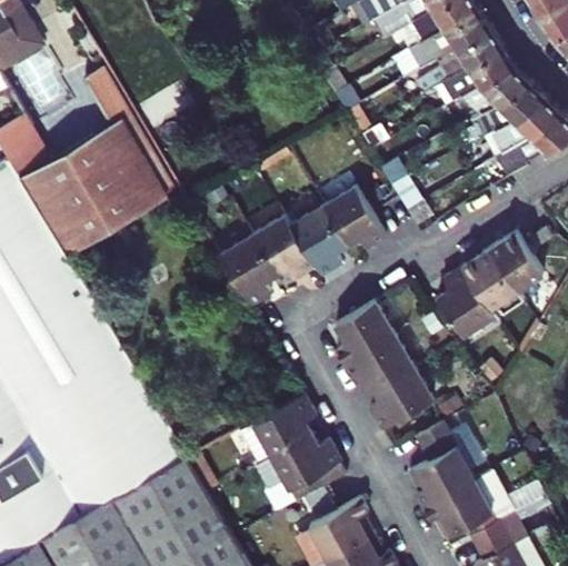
[(0,7),(3,13),(0,15),(0,50),(36,29),(17,0),(0,0),(0,7)]
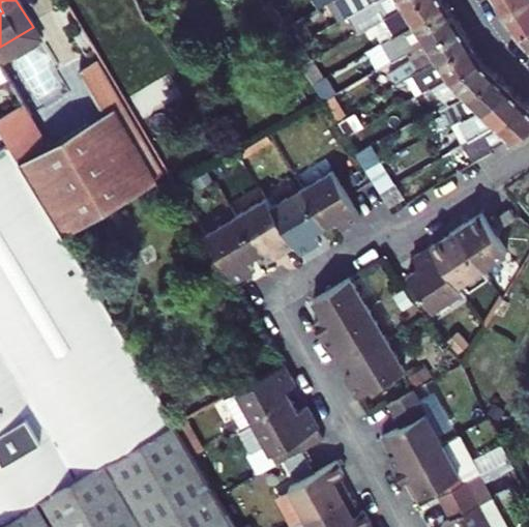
[(312,0),(311,1),(317,11),(335,0),(312,0)]
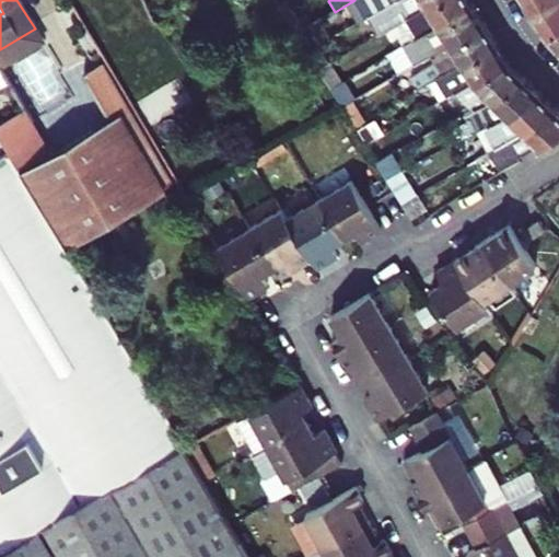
[(397,0),(354,0),(365,19),(397,0)]
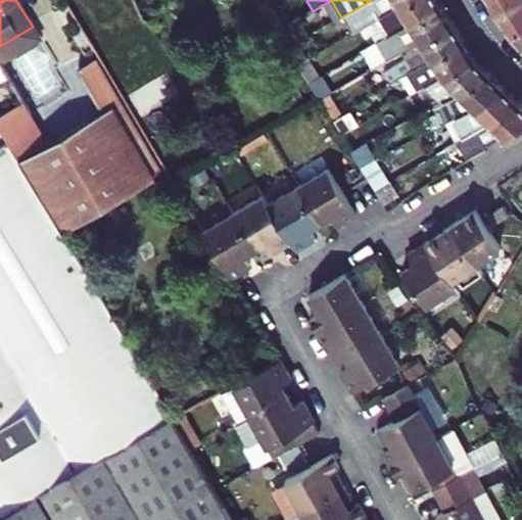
[(412,0),(371,0),(341,17),(351,36),(366,28),(375,22),(398,8),(412,0)]
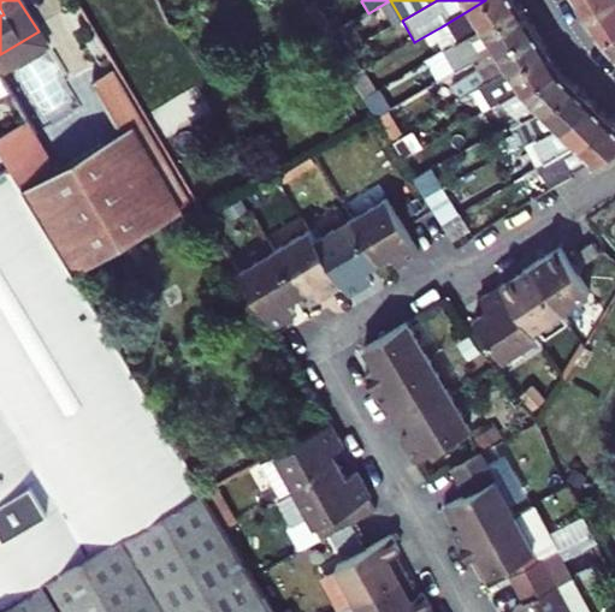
[(519,7),(514,0),(485,0),(469,10),(442,27),(454,47),(482,30),(519,7)]
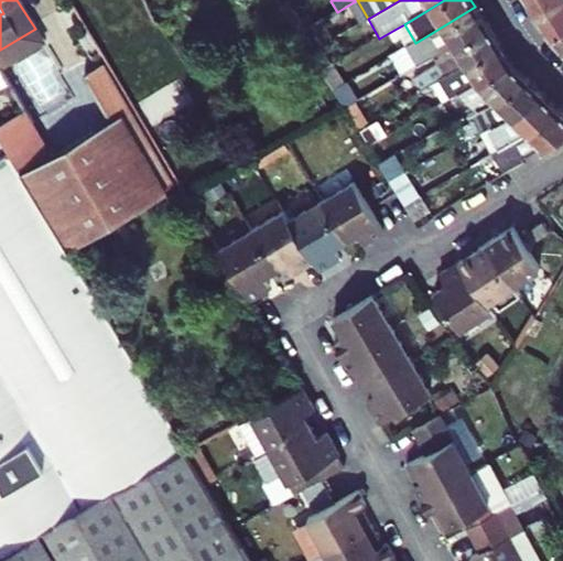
[(562,1),(562,0),(524,0),(537,19),(562,1)]
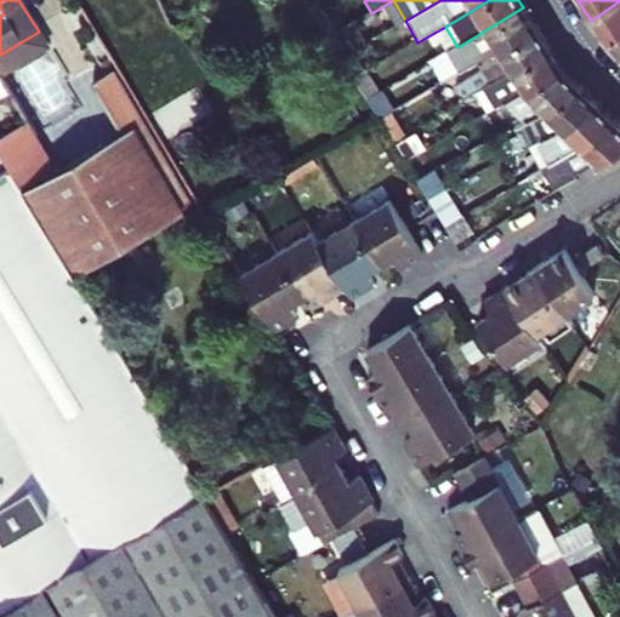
[(619,1),(591,21),(606,44),(619,34),(619,1)]
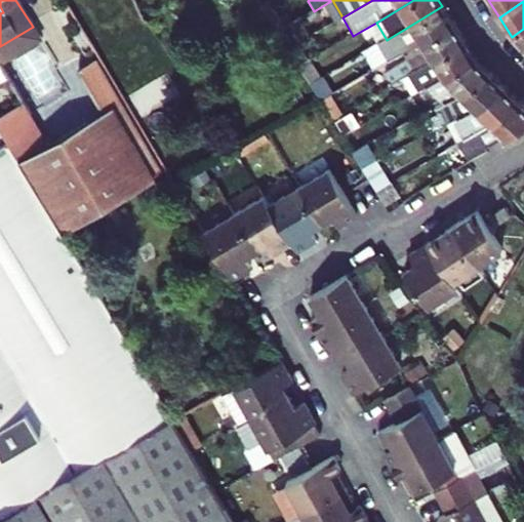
[(272,11),(267,3),(260,7),(277,34),(284,29),(279,22),(272,11)]
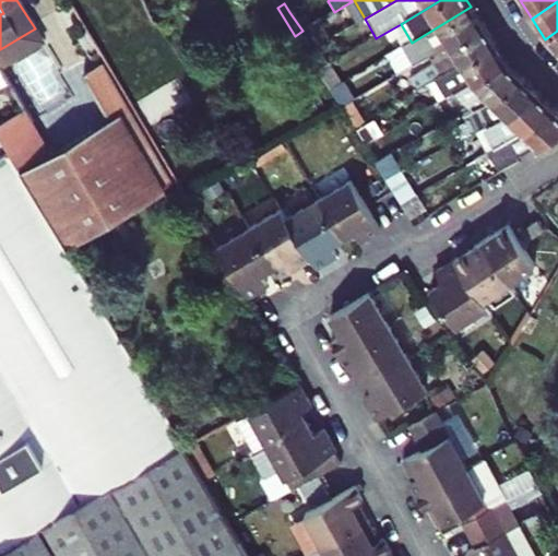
[(298,7),(289,12),(297,23),(306,18),(298,7)]
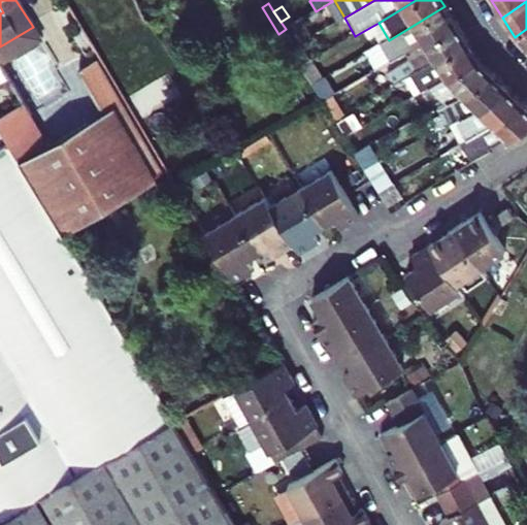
[(457,25),(445,6),(413,26),(389,40),(380,45),(391,64),(405,55),(424,44),(457,25)]
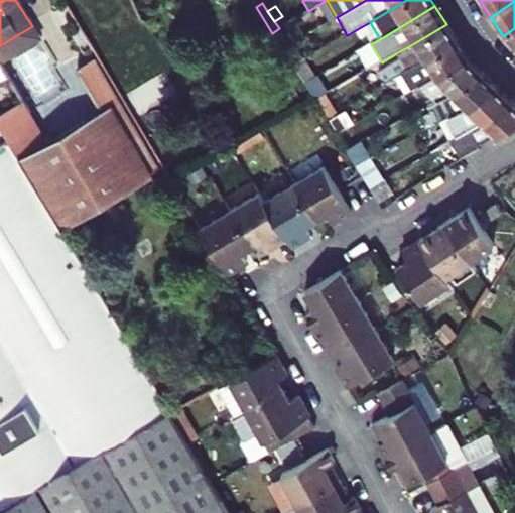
[(300,27),(294,19),(283,26),(288,35),(300,27)]
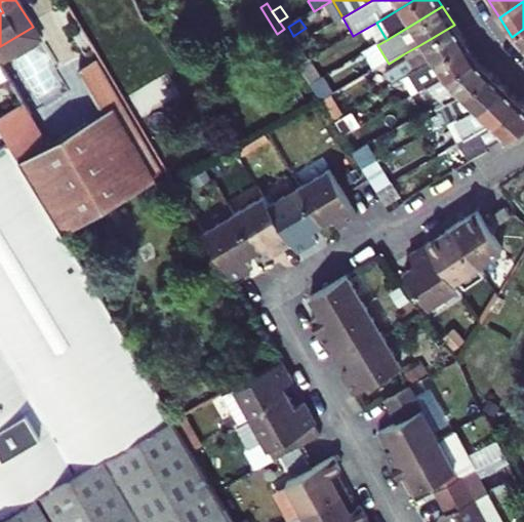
[(387,40),(376,23),(367,28),(377,45),(387,40)]
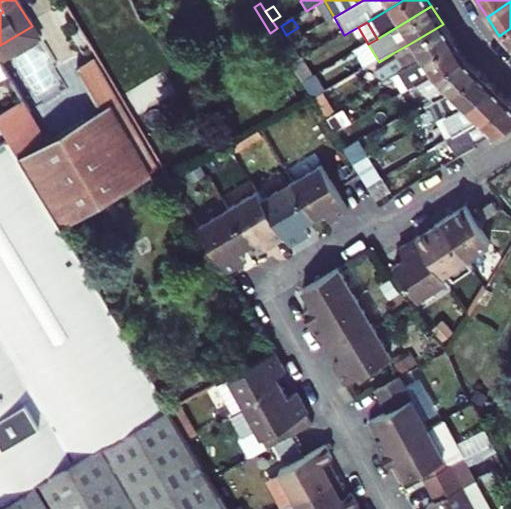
[(453,41),(443,24),(411,43),(393,53),(398,61),(375,74),(381,84),(400,73),(422,60),(453,41)]
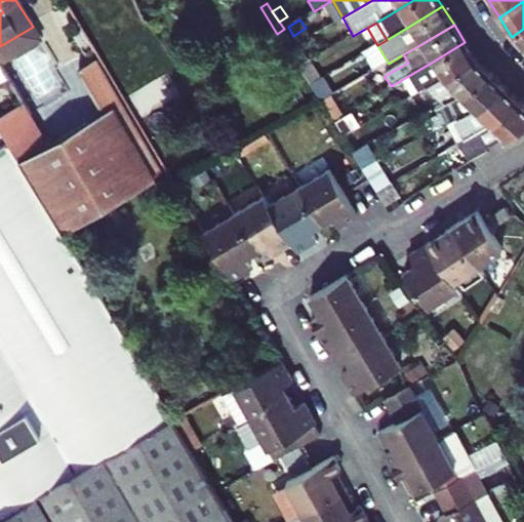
[(0,62),(39,39),(33,27),(0,46),(0,62)]
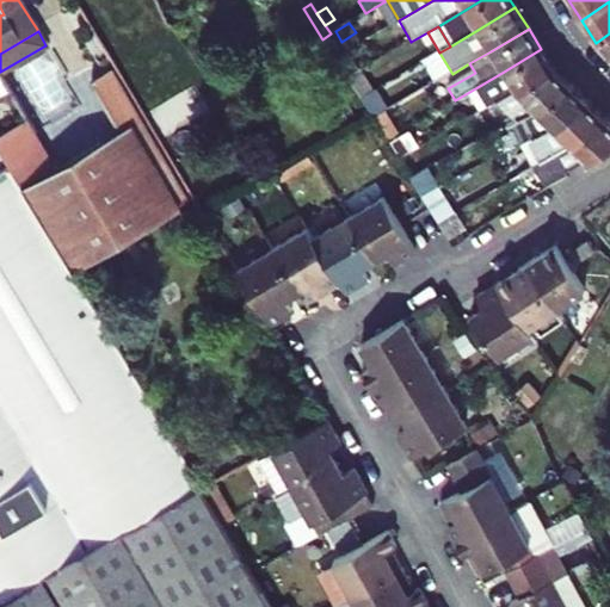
[(362,43),(356,32),(342,42),(336,31),(331,33),(322,39),(334,59),(346,51),(362,43)]
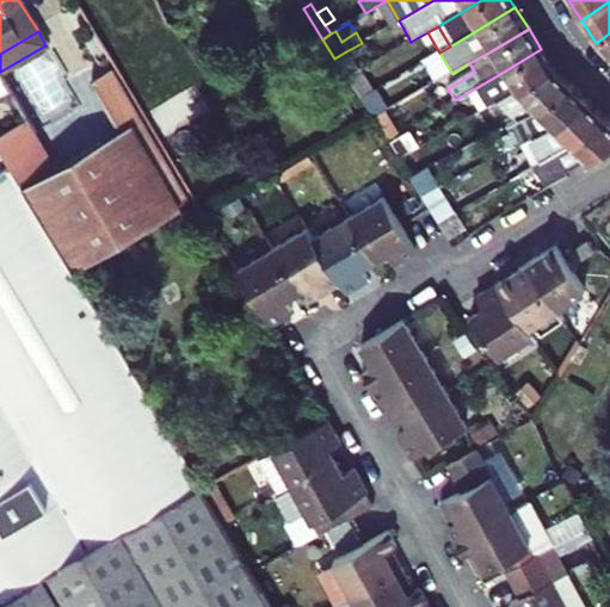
[(609,33),(596,43),(609,57),(609,33)]
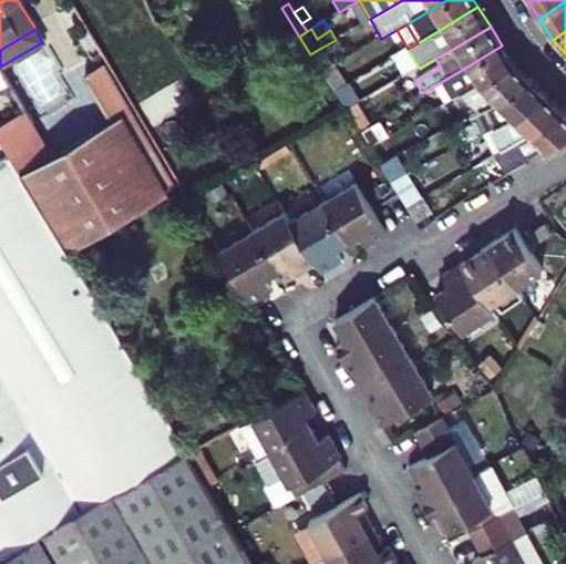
[(514,64),(502,45),(467,67),(443,81),(454,100),(460,96),(514,64)]
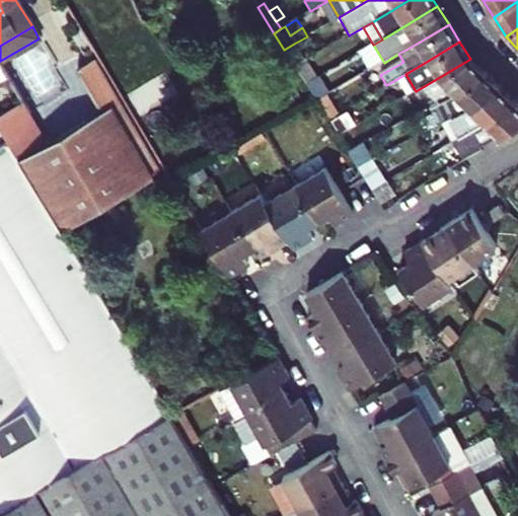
[(304,60),(294,44),(284,50),(294,66),(304,60)]
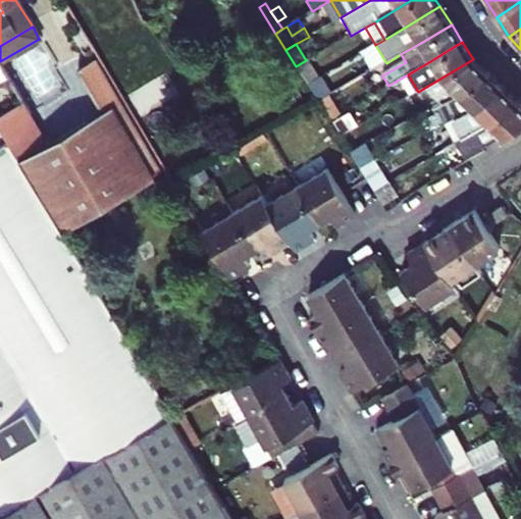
[(386,63),(375,45),(373,46),(378,56),(368,62),(373,70),(386,63)]
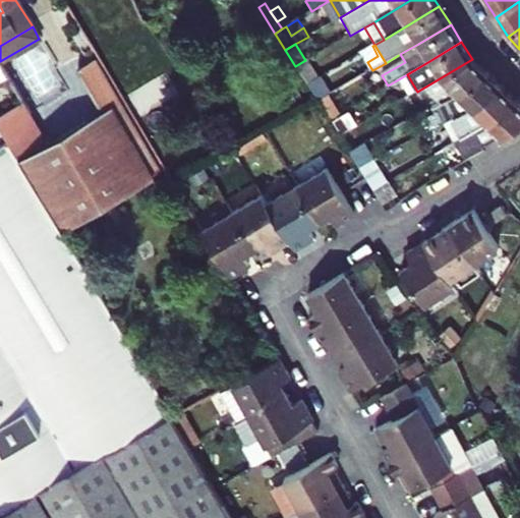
[(486,73),(472,59),(422,89),(439,105),(458,97),(486,73)]
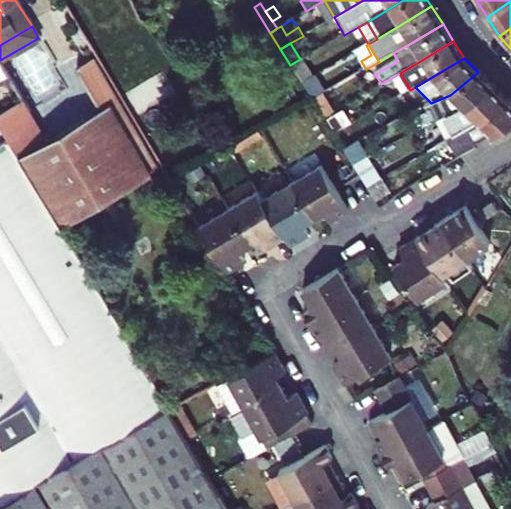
[(99,114),(46,144),(23,157),(63,224),(156,169),(91,59),(74,69),(99,114)]
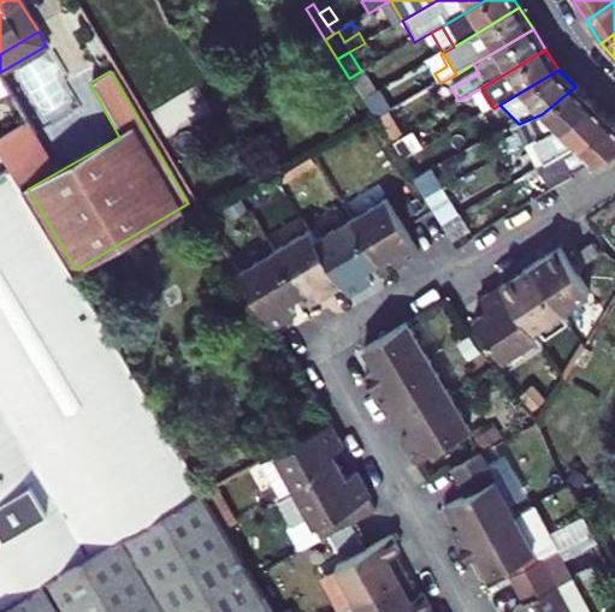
[(376,94),(361,71),(349,78),(364,101),(373,95),(376,94)]
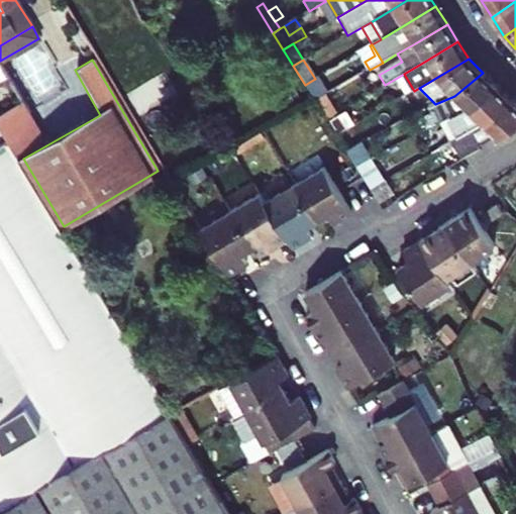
[(435,104),(428,108),(436,125),(446,120),(469,109),(497,87),(483,73),(454,96),(435,104)]
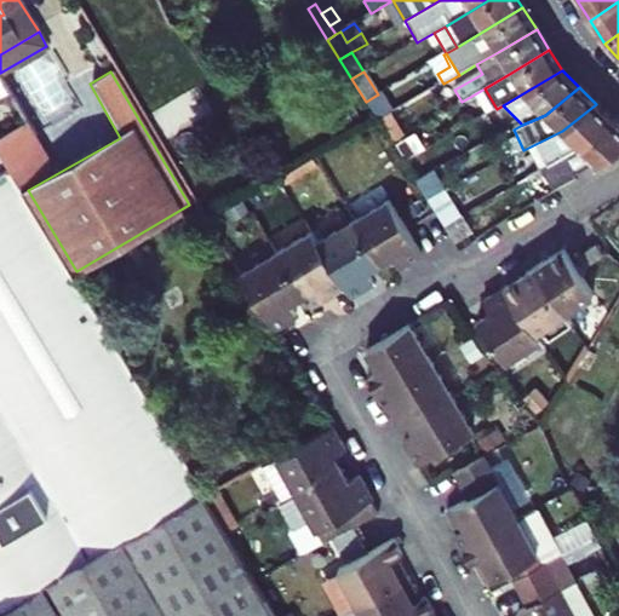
[(394,114),(385,99),(380,102),(376,96),(366,102),(379,122),(390,116),(394,114)]
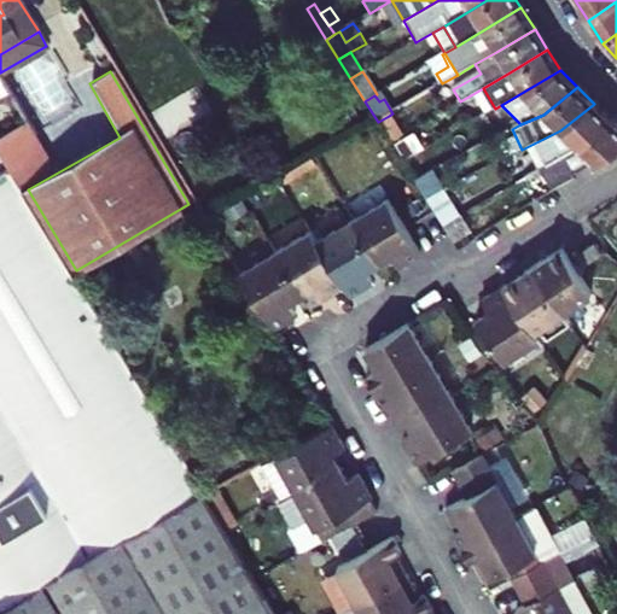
[(612,121),(594,104),(560,130),(534,144),(546,167),(577,146),(612,121)]
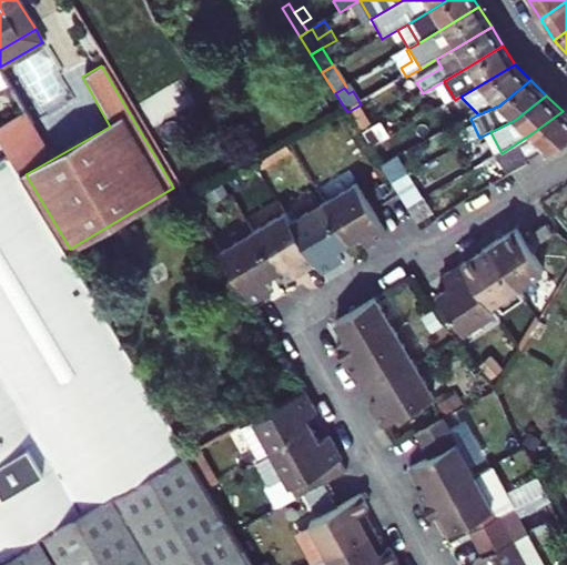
[(370,125),(357,107),(347,112),(360,132),(370,125)]
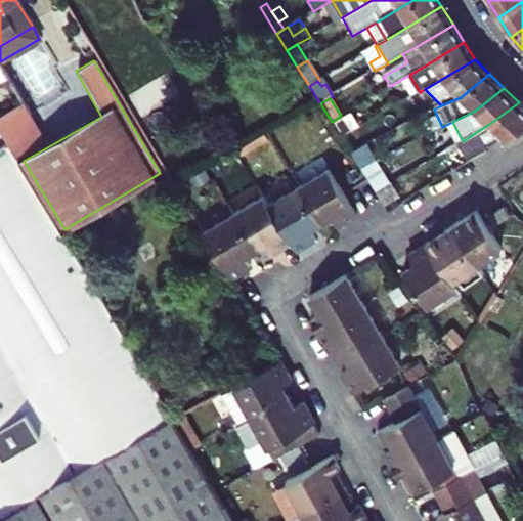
[(522,127),(522,106),(519,102),(489,124),(463,141),(456,145),(466,160),(485,148),(505,138),(522,127)]
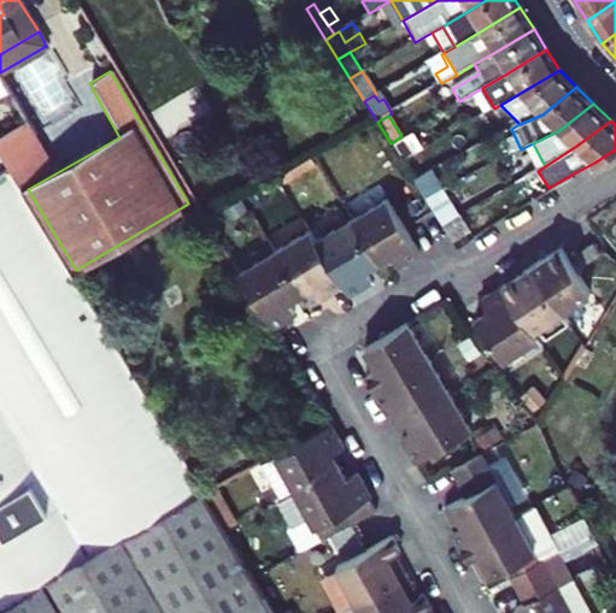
[(56,174),(25,123),(0,137),(0,143),(28,189),(56,174)]
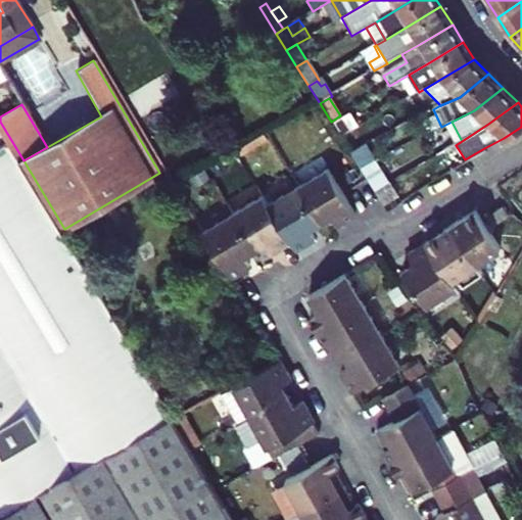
[(268,143),(264,135),(237,150),(241,158),(268,143)]
